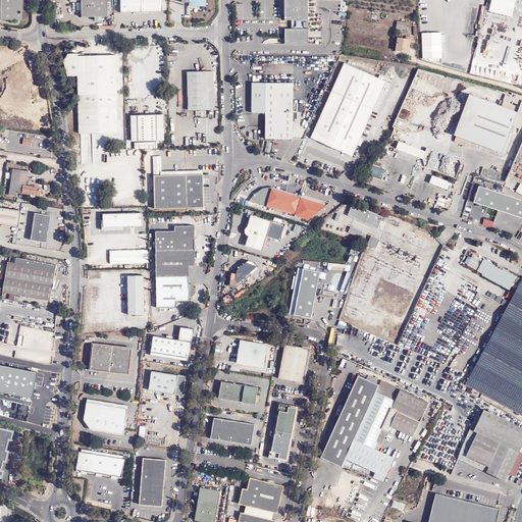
[(23,20),(23,0),(1,0),(1,19),(23,20)]
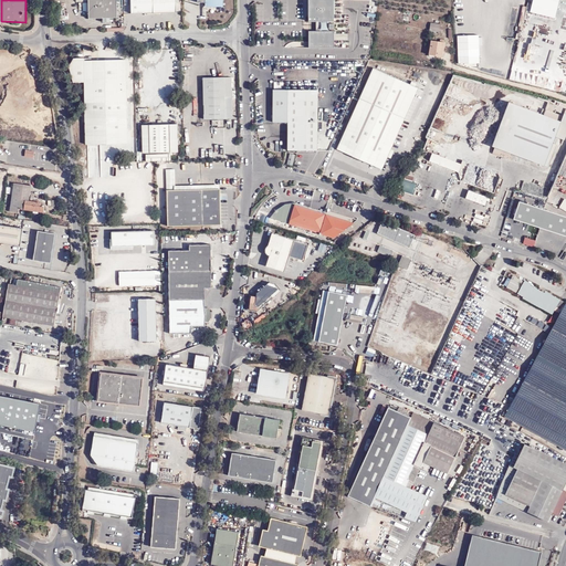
[(116,0),(87,0),(88,19),(103,18),(103,22),(111,22),(111,18),(117,18),(116,0)]
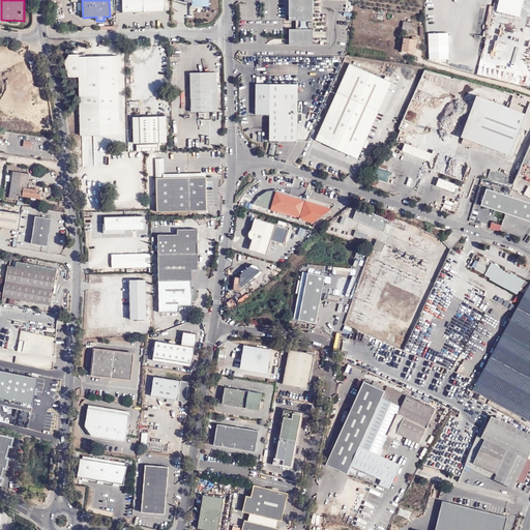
[(166,11),(165,0),(122,0),(123,13),(150,12),(166,11)]
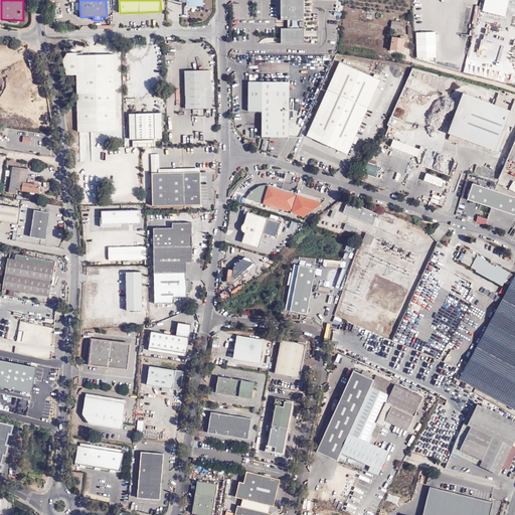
[(304,0),(281,0),(282,19),(288,19),(288,28),(282,28),(282,43),(304,43),(304,31),(300,31),(300,28),(304,28),(304,22),(300,22),(300,19),(304,19),(304,0)]
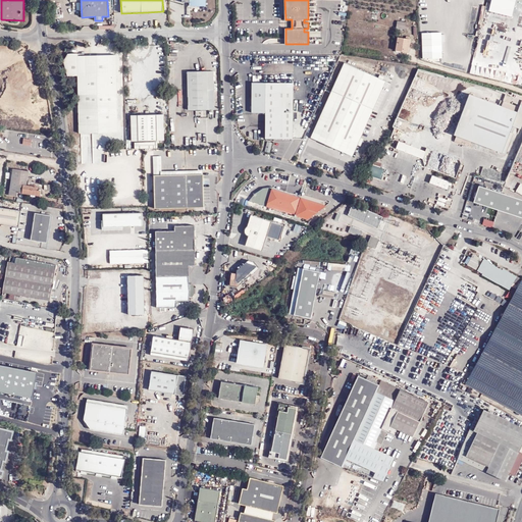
[(503,28),(507,9),(487,4),(483,22),(503,28)]
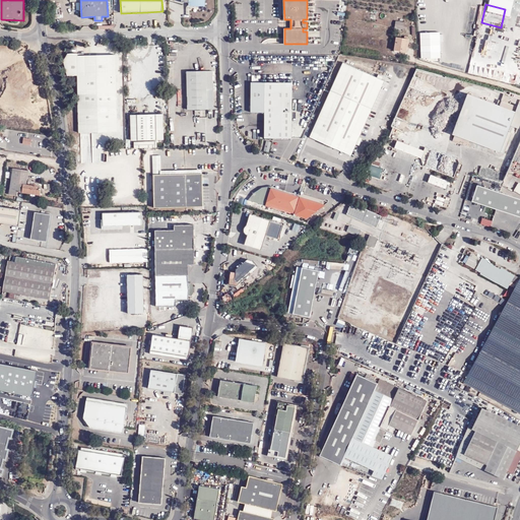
[(394,28),(404,29),(405,22),(396,20),(394,28)]
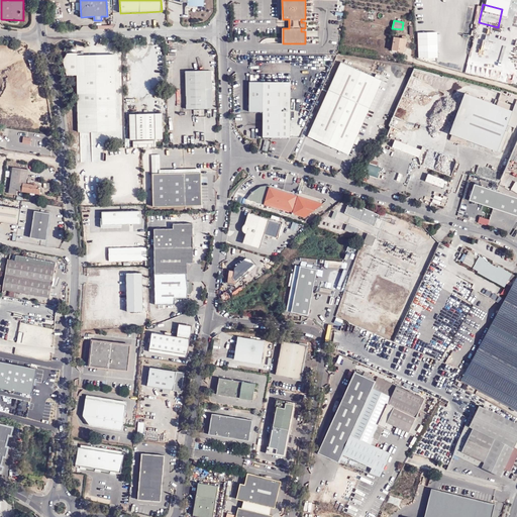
[(417,31),(417,59),(437,59),(437,31),(417,31)]
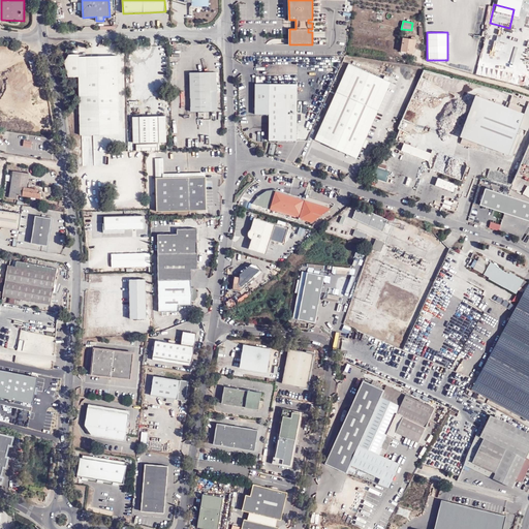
[(403,37),(401,51),(413,53),(415,39),(414,39),(415,37),(411,36),(411,39),(403,37)]
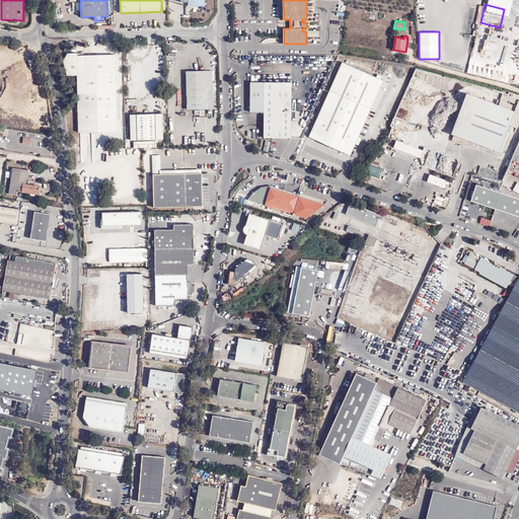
[(76,55),(67,56),(63,63),(67,77),(77,77),(78,134),(117,133),(115,57),(76,58),(76,55)]
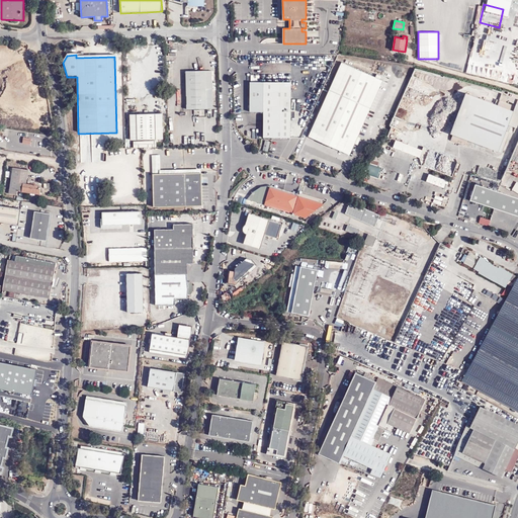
[(350,155),(383,81),(341,63),(309,137),(350,155)]
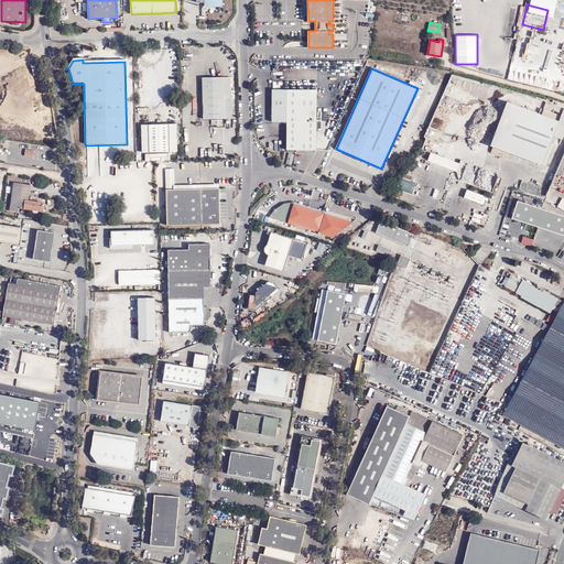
[(203,120),(231,119),(231,98),(230,77),(223,77),(203,77),(203,120)]
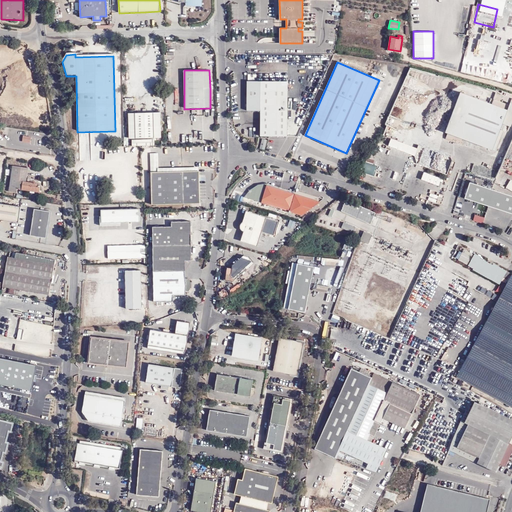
[(288,117),(288,81),(247,81),(247,110),(261,111),(260,136),(270,136),(287,136),(288,117)]
